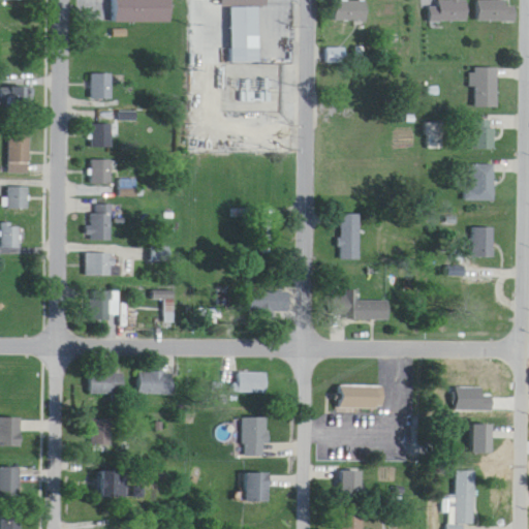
[(173,25),(173,0),(115,0),(115,25),(173,25)]
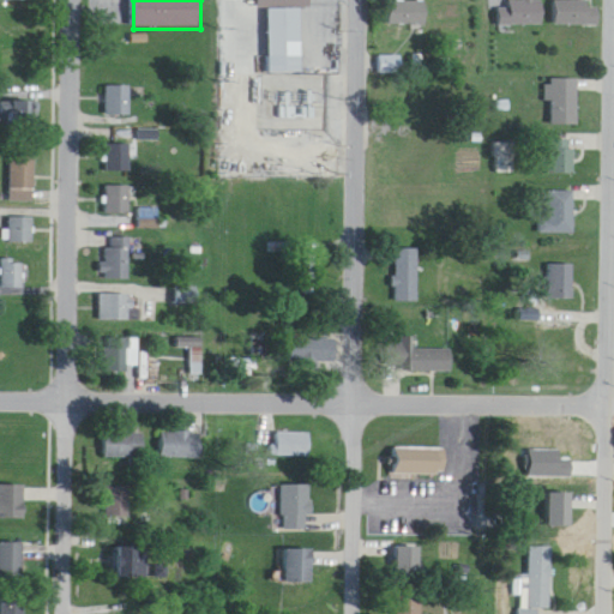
[(260,0),(260,55),(298,55),(299,41),(295,38),(295,0),(260,0)]
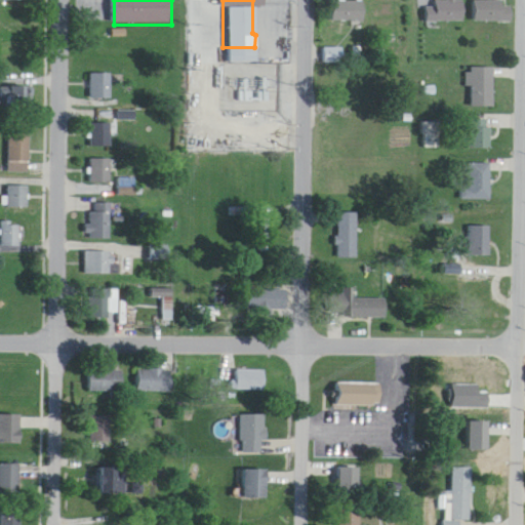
[(427,1),(427,24),(465,24),(465,1),(427,1)]
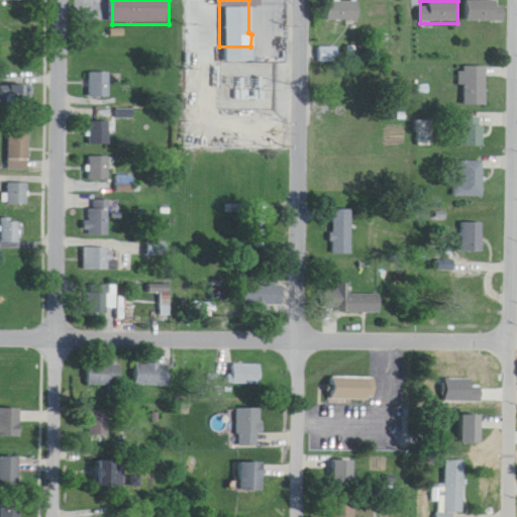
[(327,2),(327,22),(359,23),(360,2),(327,2)]
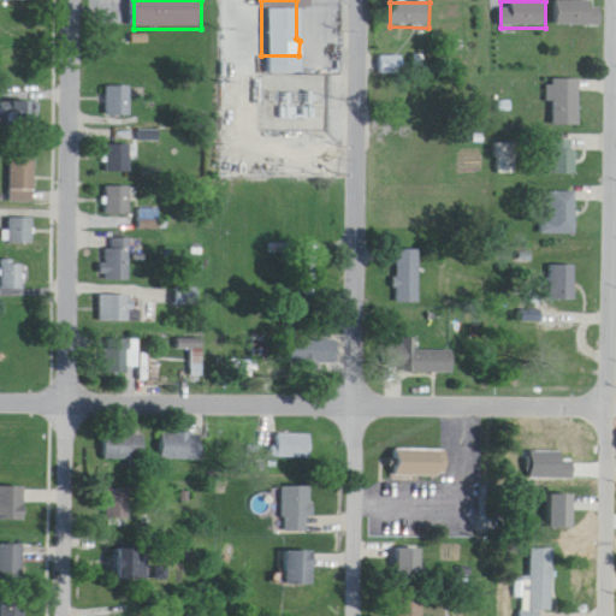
[(556,27),(602,27),(602,4),(556,4),(556,27)]
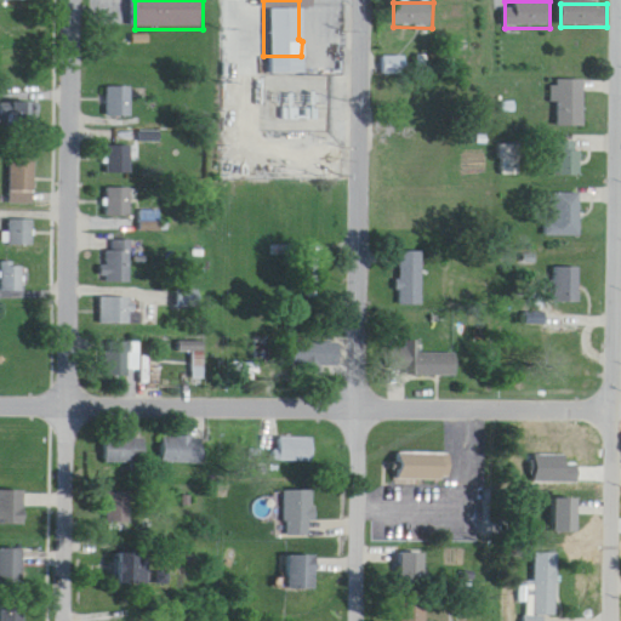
[(586,83),(558,83),(558,129),(586,129),(586,83)]
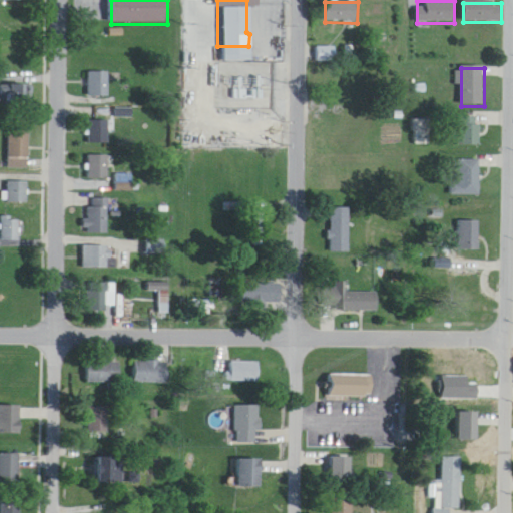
[(90,97),(110,97),(110,73),(90,73),(90,97)]
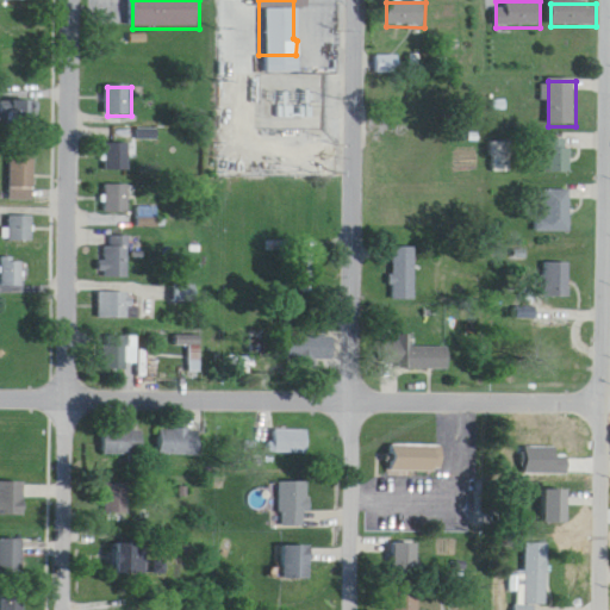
[(4,126),(33,126),(33,103),(4,103),(4,126)]
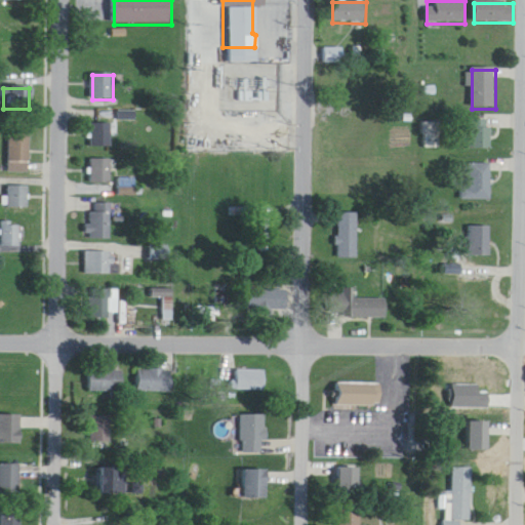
[(492,151),(492,121),(470,121),(470,151),(492,151)]
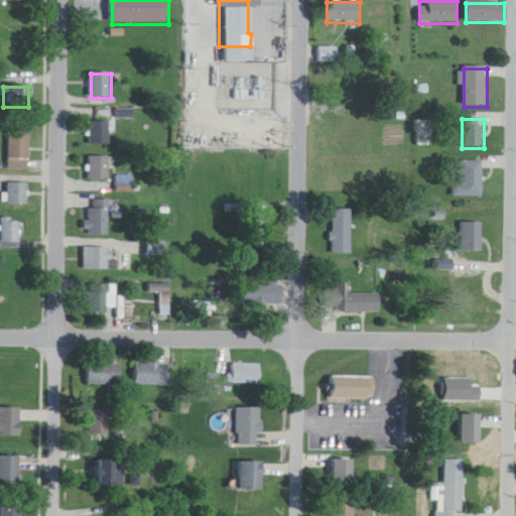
[(111,146),(111,123),(90,123),(90,146),(111,146)]
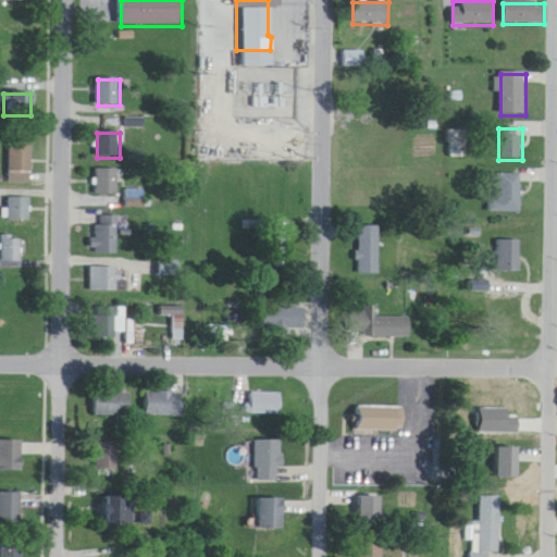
[(33,143),(11,143),(11,185),(33,185),(33,143)]
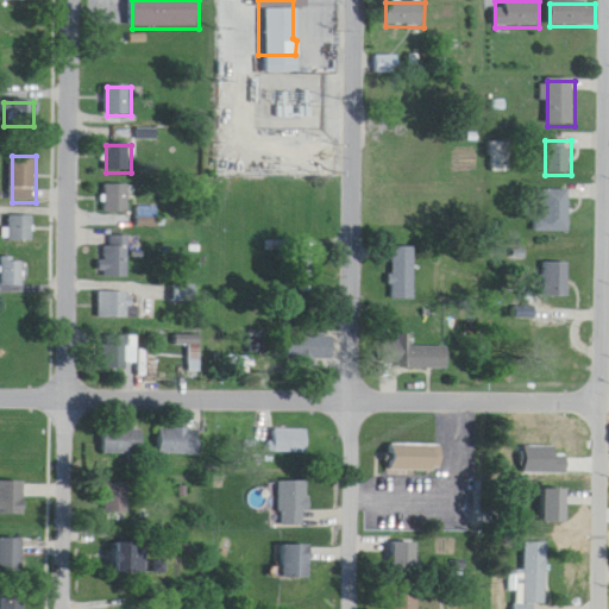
[(107,187),(107,214),(131,214),(131,187),(107,187)]
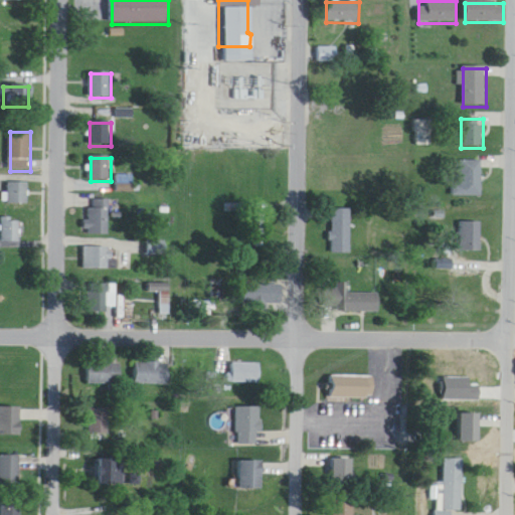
[(453,197),(483,197),(483,163),(460,163),(460,186),(453,186),(453,197)]
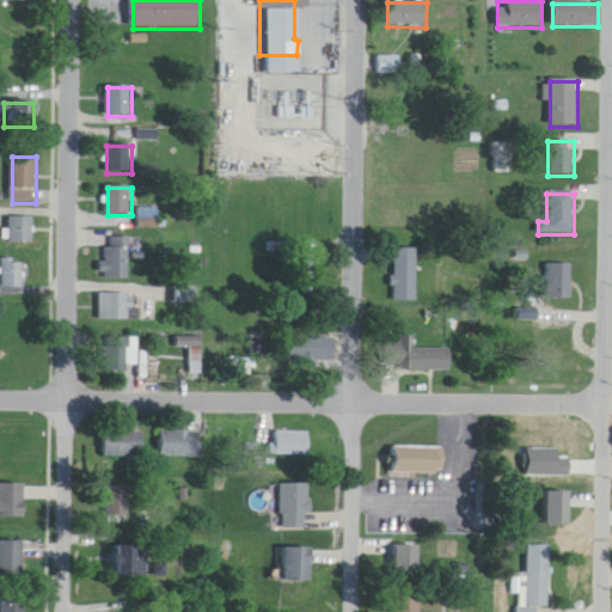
[(34,219),(7,219),(7,244),(34,244),(34,219)]
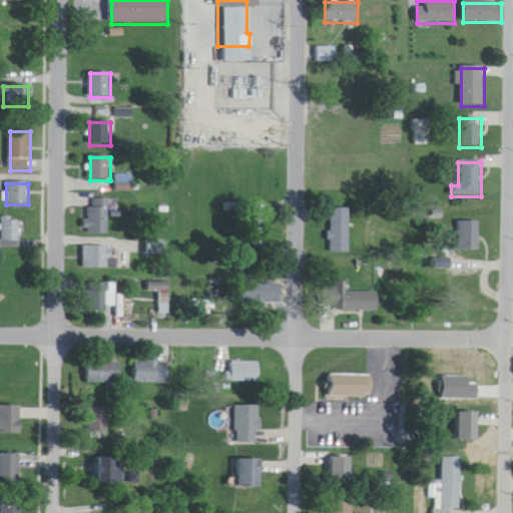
[(110,235),(110,200),(88,200),(88,235),(110,235)]
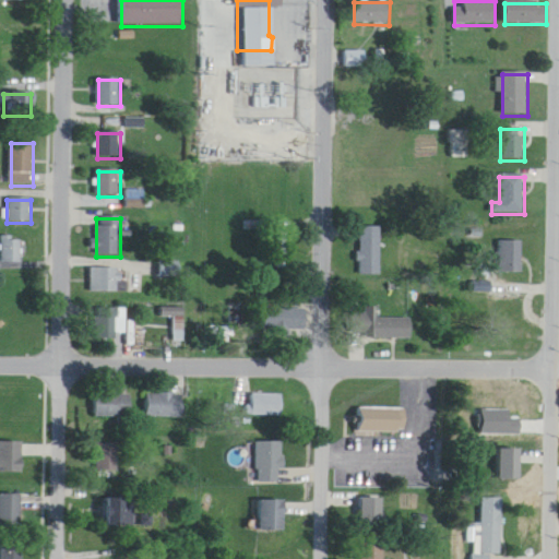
[(381,228),(359,228),(359,276),(381,276),(381,228)]
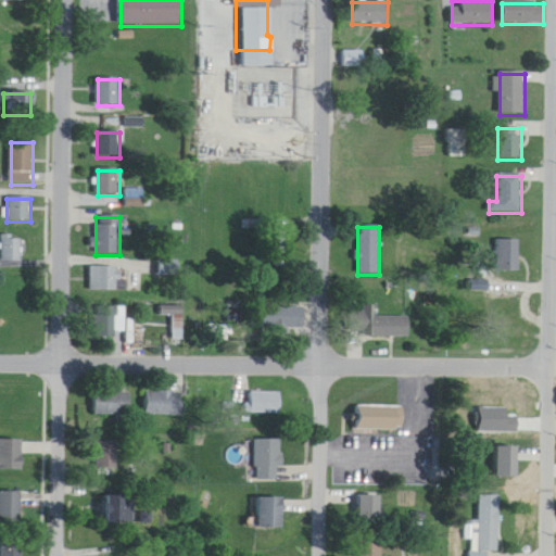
[(0,237),(0,264),(24,264),(24,237),(0,237)]
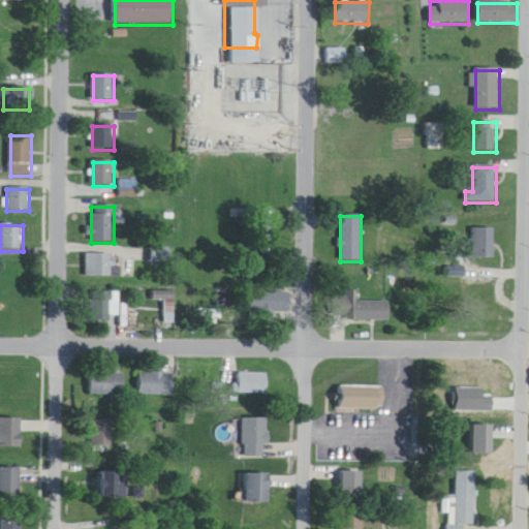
[(494,229),(473,229),(473,259),(494,259),(494,229)]
